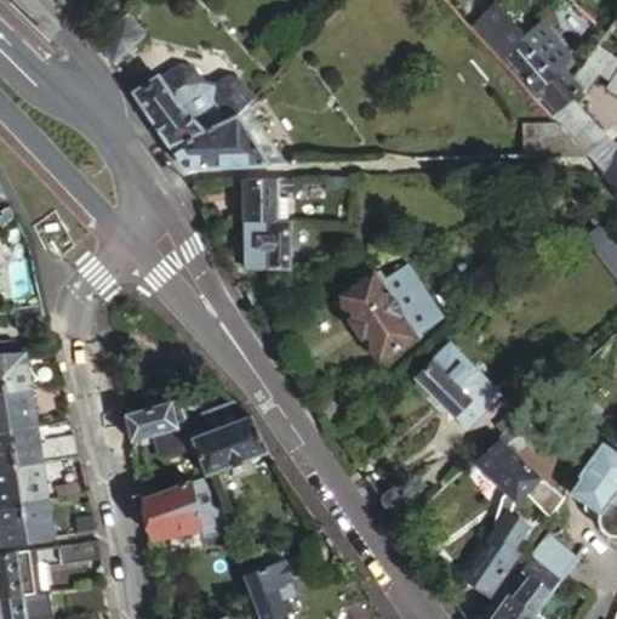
[(523,46),(489,9),(470,28),(533,97),(537,94),(554,112),(570,98),(580,91),(571,83),(561,69),(554,77),(526,43),(523,46)]
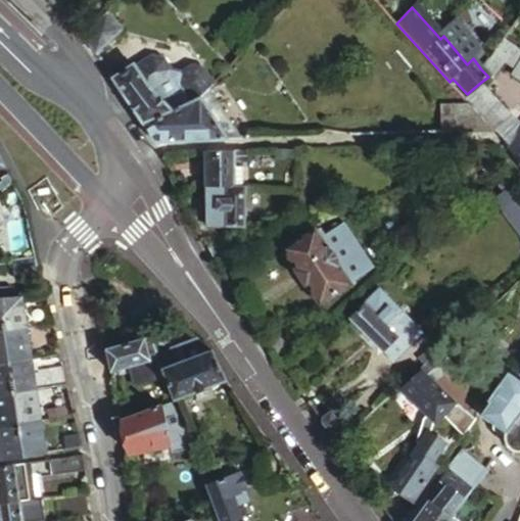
[(124,24),(108,8),(84,33),(96,51),(124,24)]
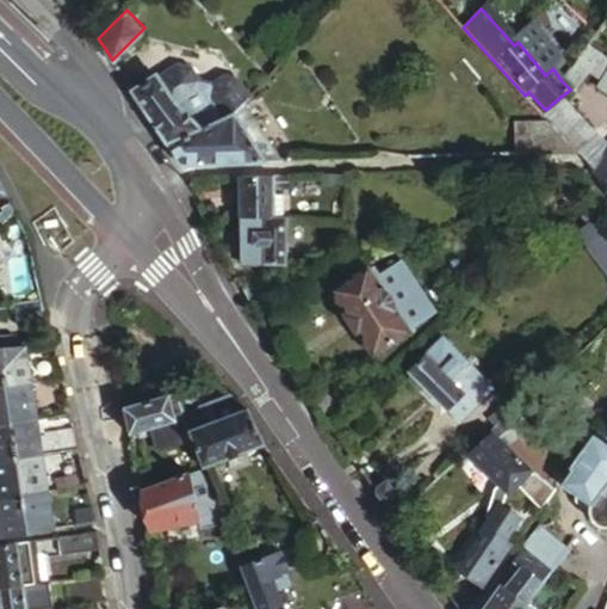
[(598,30),(589,24),(584,30),(593,36),(598,30)]
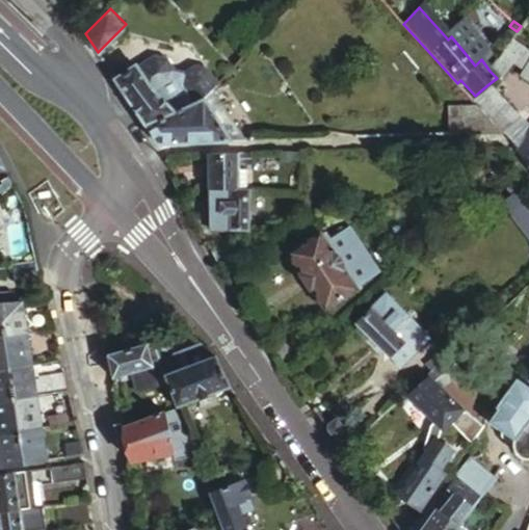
[(496,62),(513,37),(507,33),(490,59),(496,62)]
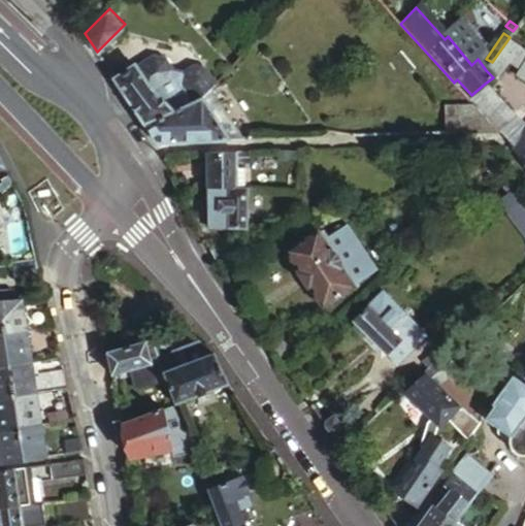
[(524,46),(510,37),(492,62),(486,70),(493,77),(499,80),(510,64),(519,69),(515,75),(524,81),(524,46)]
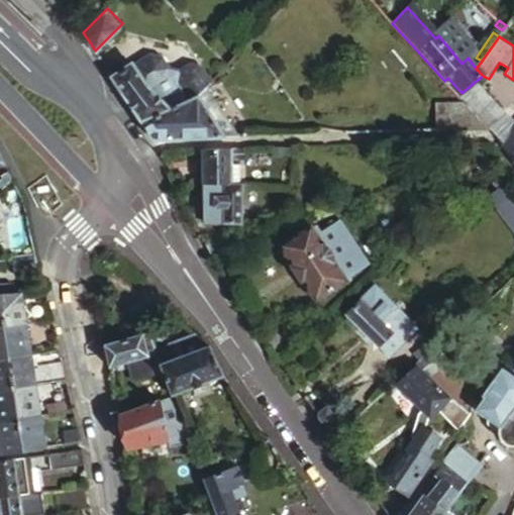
[(198,94),(205,86),(213,78),(202,61),(191,59),(181,67),(171,64),(163,53),(151,49),(112,77),(142,119),(198,94)]
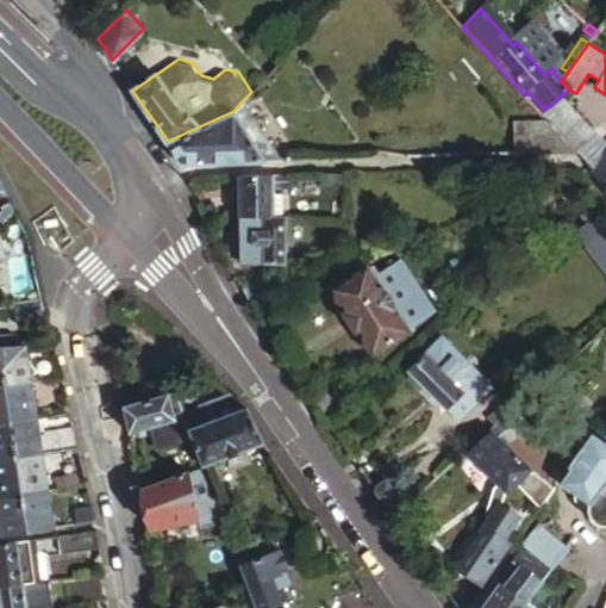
[(573,149),(592,131),(560,97),(544,110),(541,113),(547,121),(573,149)]
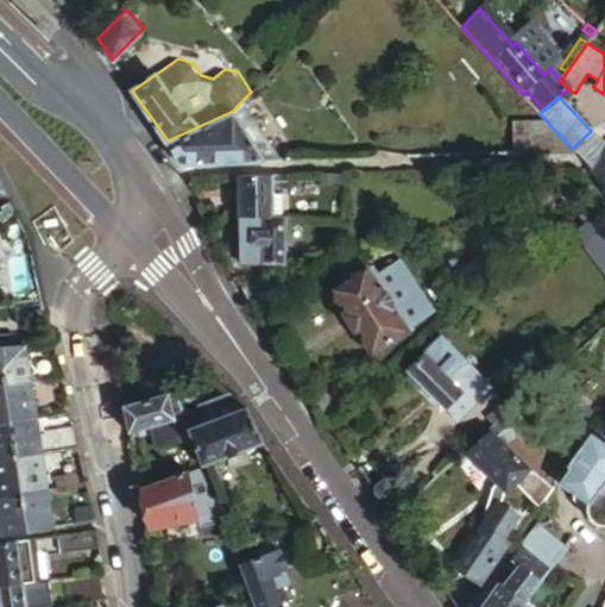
[(281,160),(241,101),(233,111),(168,141),(182,162),(281,160)]
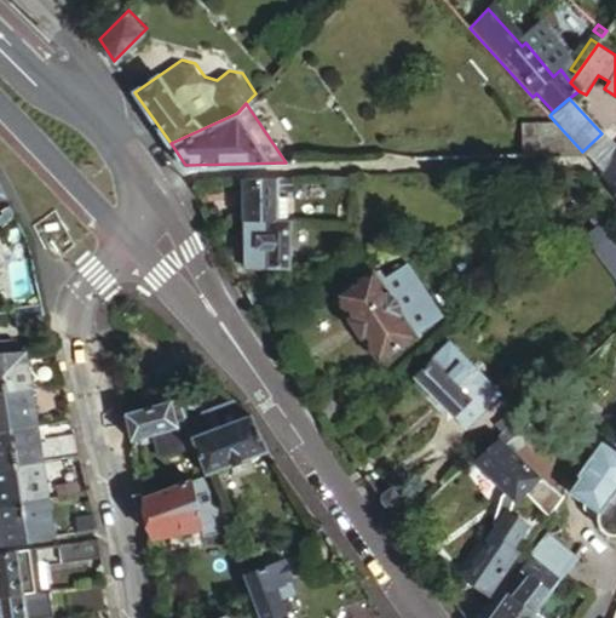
[(585,155),(582,152),(556,122),(522,121),(522,156),(585,155)]
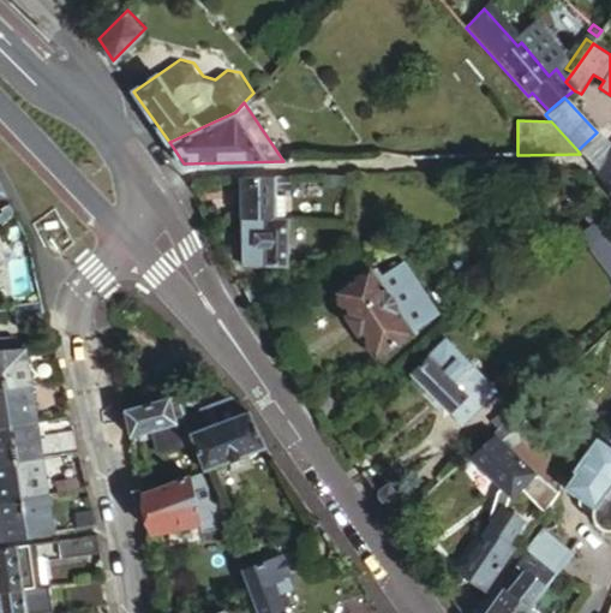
[(583,158),(587,161),(592,166),(610,149),(610,130),(606,125),(597,132),(577,150),(580,154),(583,158)]
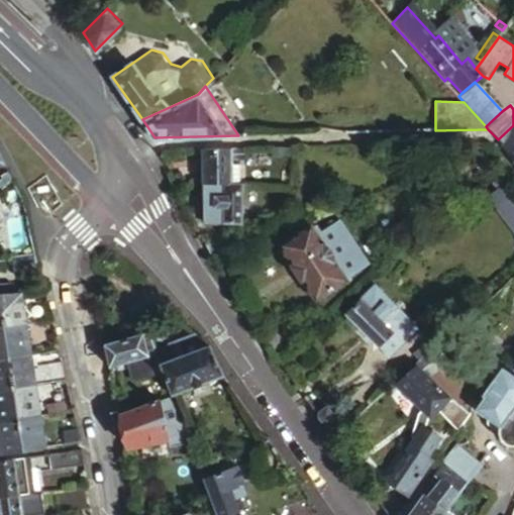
[(513,160),(513,125),(498,139),(513,160)]
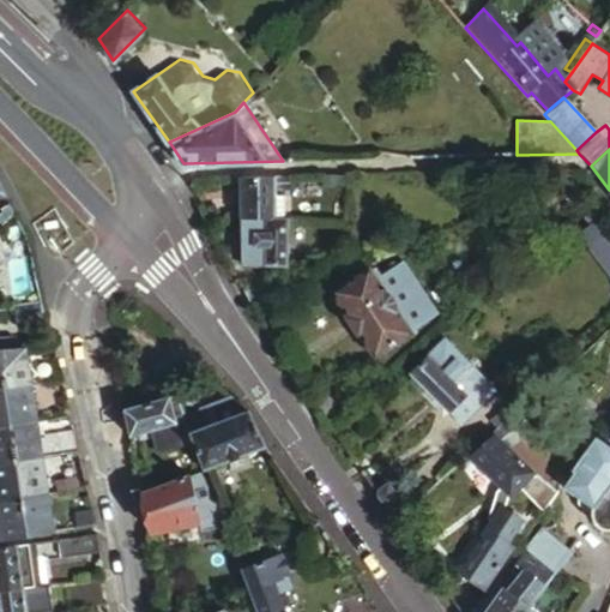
[(269,216),(284,215),(284,186),(290,186),(290,175),(242,177),(243,209),(269,209),(269,216)]
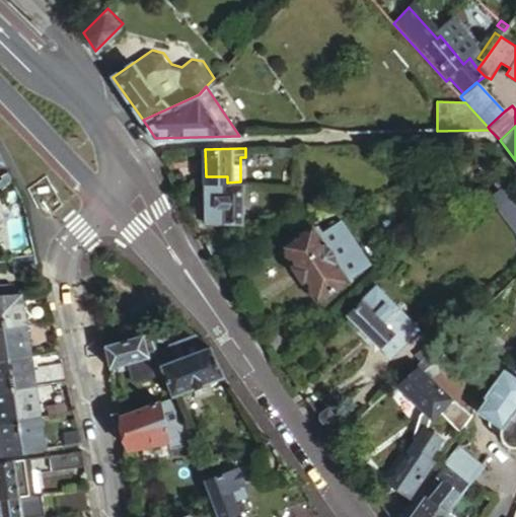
[(245,181),(240,181),(227,182),(227,176),(206,176),(208,222),(245,222),(245,181)]
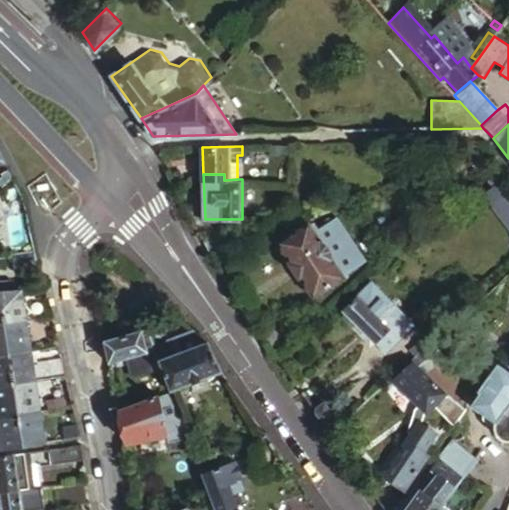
[(508,191),(494,203),(508,224),(508,191)]
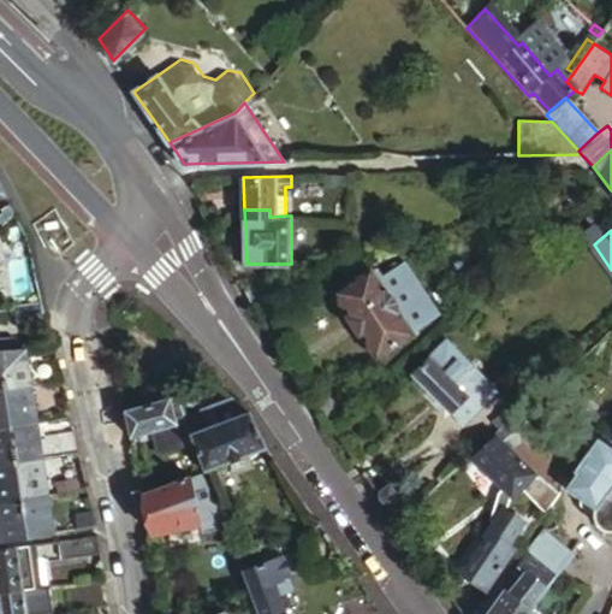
[(438,312),(405,259),(385,272),(380,266),(373,271),(372,267),(337,289),(375,353),(411,331),(409,329),(438,312)]
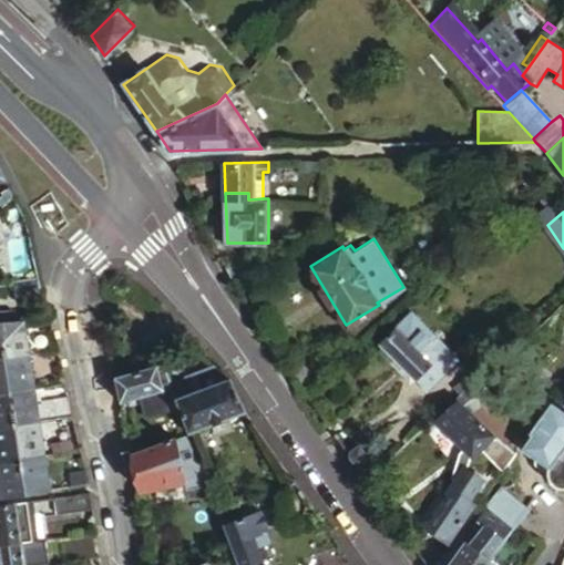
[(458,358),(411,310),(378,341),(424,389),(458,358)]
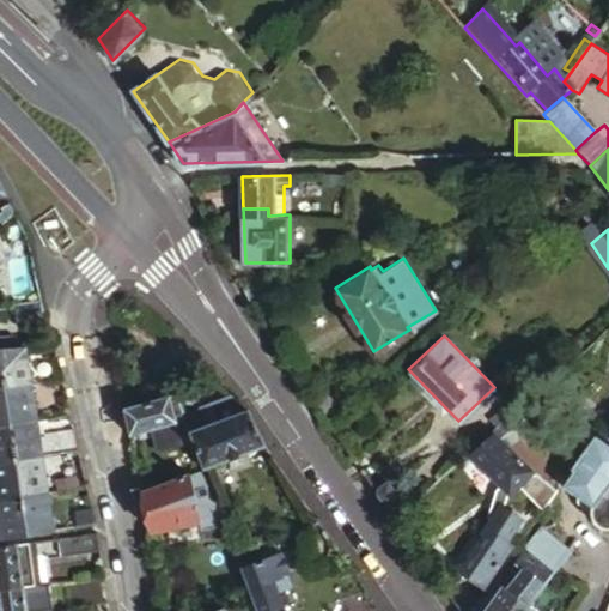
[(30,387),(24,351),(23,350),(0,352),(0,371),(4,391),(30,387)]
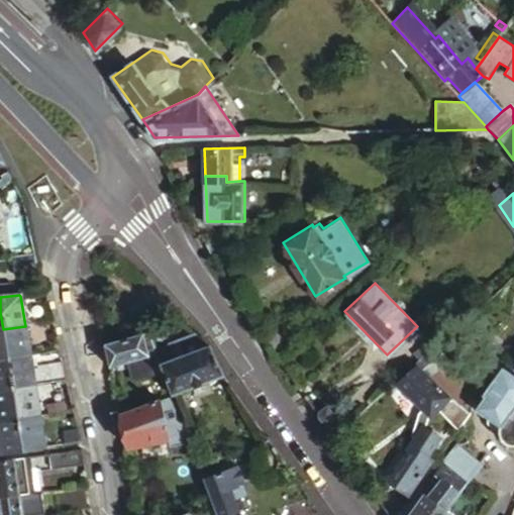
[(8,359),(29,355),(25,326),(3,329),(8,359)]
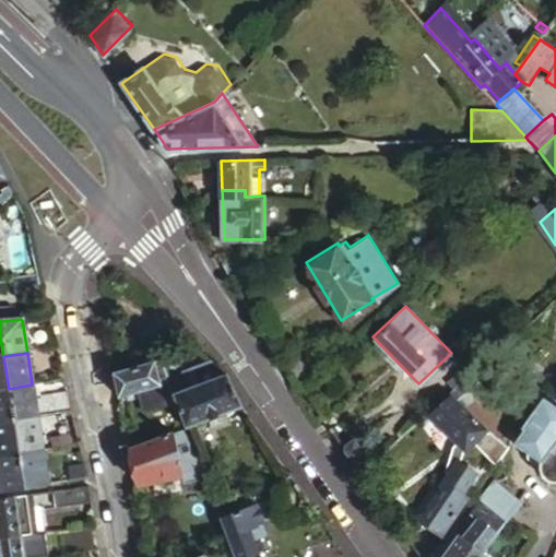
[(0,390),(9,389),(3,356),(0,356),(0,390)]
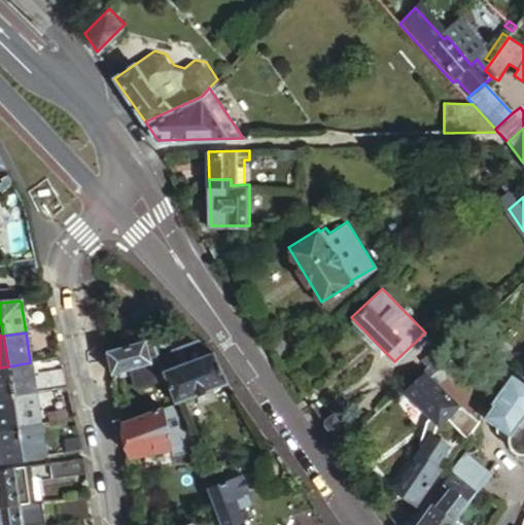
[(141,350),(152,346),(150,339),(105,351),(110,375),(145,364),(141,350)]
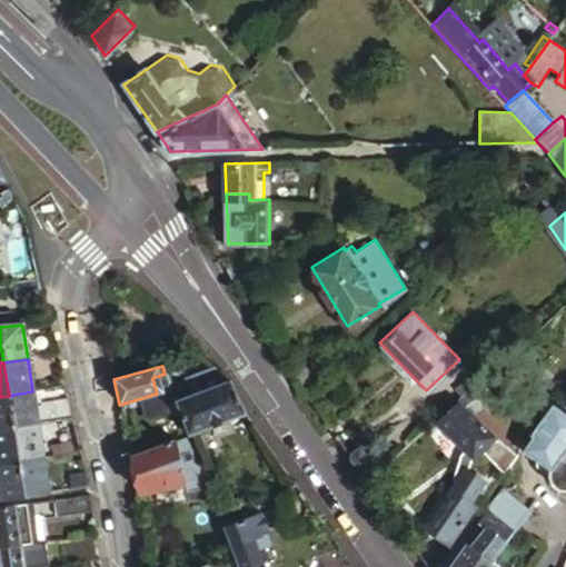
[(187,433),(188,435),(245,414),(230,380),(212,367),(210,369),(195,375),(179,380),(185,397),(175,400),(187,433)]
